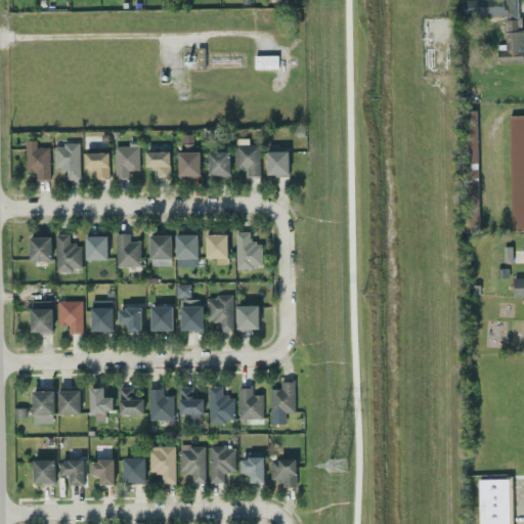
[(460,0),(460,15),(503,15),(504,43),(496,43),(496,62),(523,61),(522,51),(523,51),(523,30),(518,30),(518,0),(460,0)]
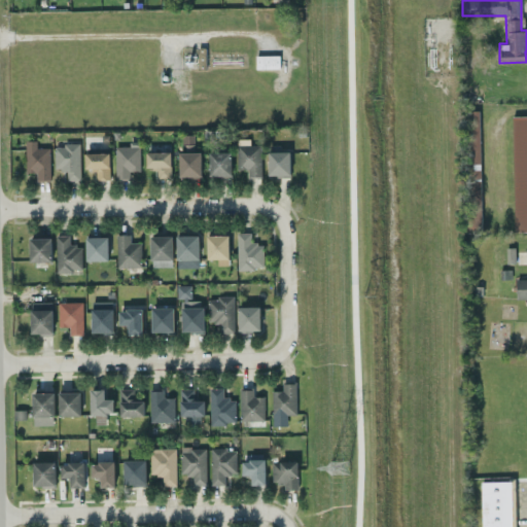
[(278,55),(255,55),(254,67),(278,68),(278,55)]
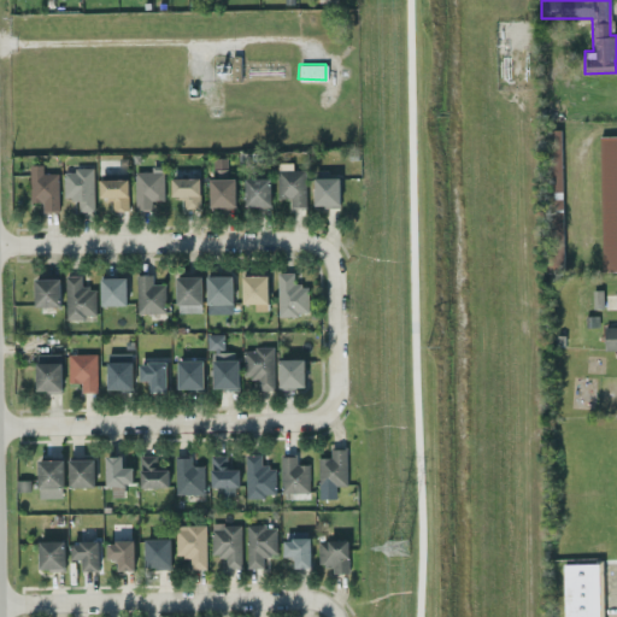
[(560,129),(548,129),(548,266),(560,266),(560,129)]
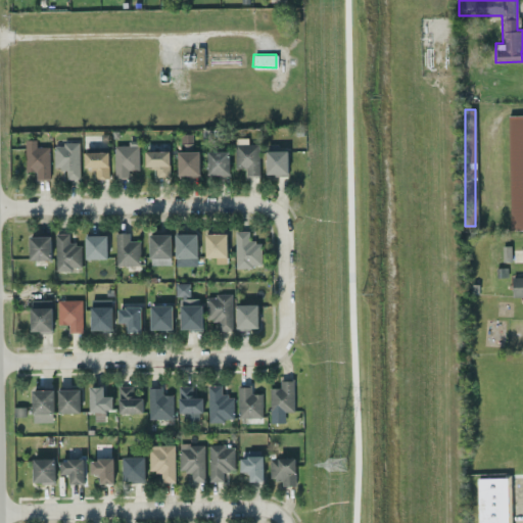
[(522,113),(507,114),(509,229),(522,228),(522,113)]
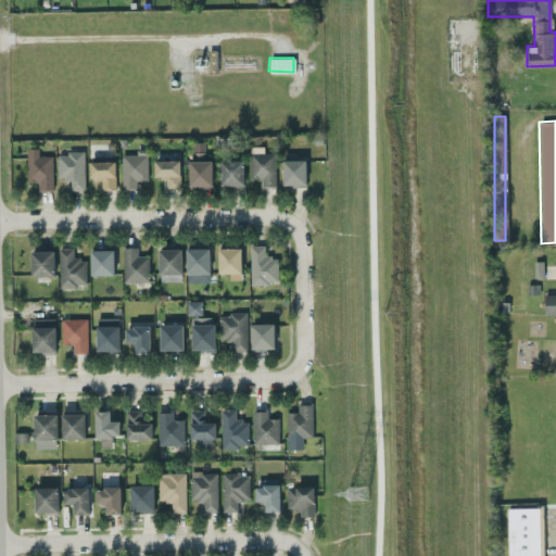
[(248,178),(260,178),(260,186),(275,186),(275,152),(263,152),(263,146),(249,146),(248,178)]
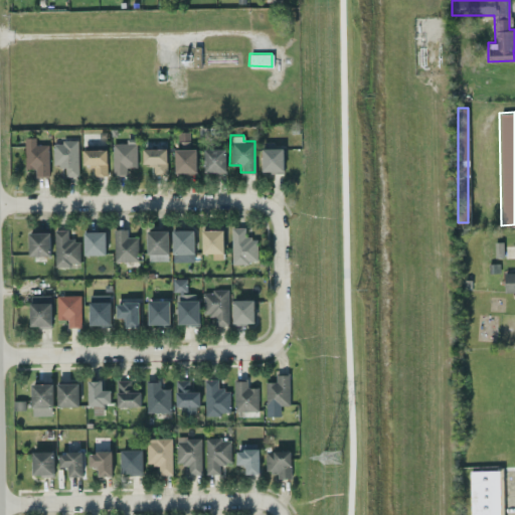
[(35,137),(24,138),(25,169),(35,168),(35,176),(48,176),(48,144),(35,144),(35,137)]
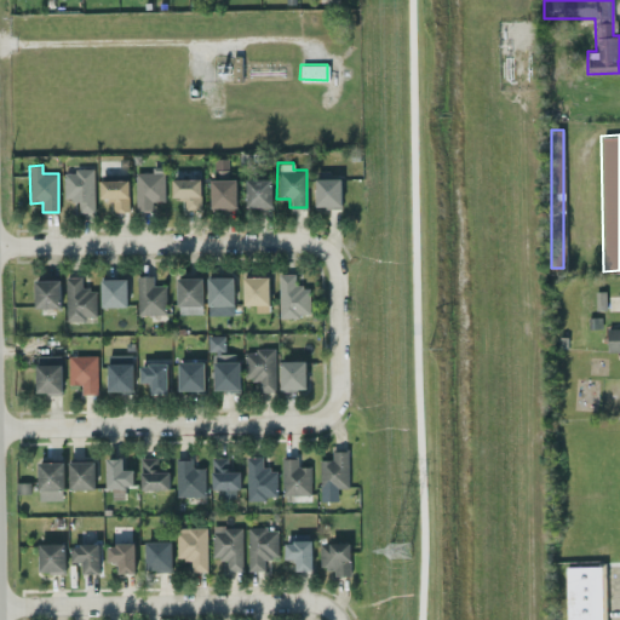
[(64,200),(78,200),(79,212),(95,212),(93,170),(64,170),(64,200)]
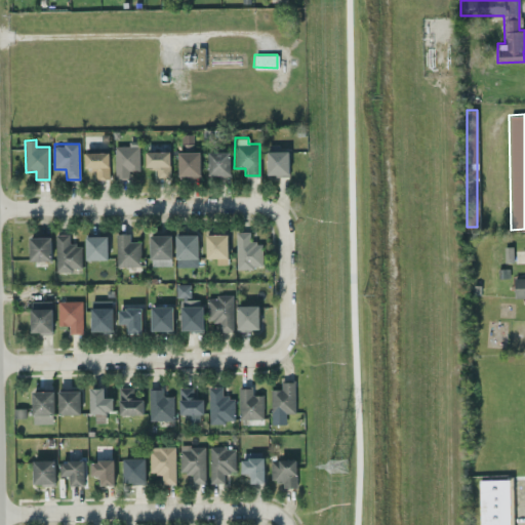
[(138,170),(138,145),(115,145),(115,178),(129,178),(129,170),(138,170)]
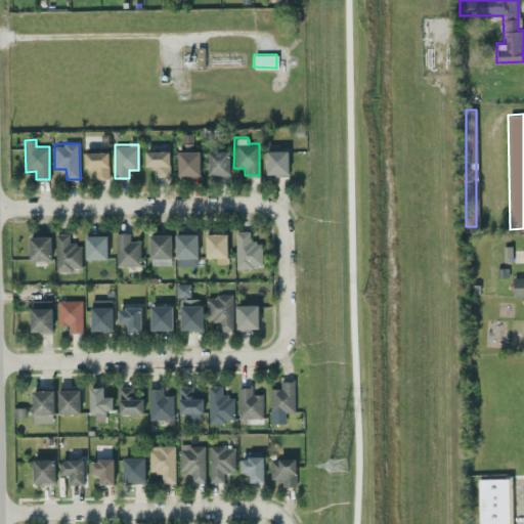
[(266,174),(288,173),(288,149),(266,150),(266,174)]
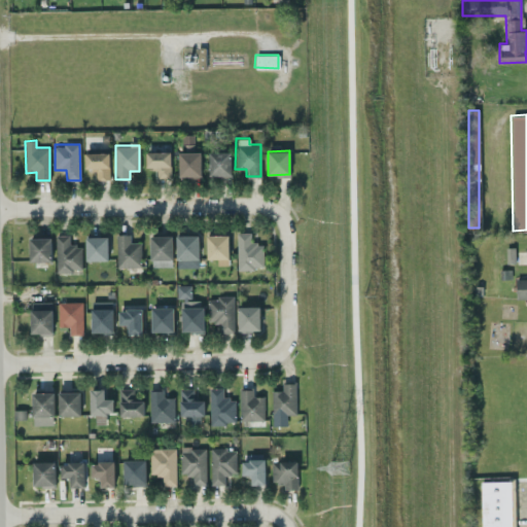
[(145,151),(146,167),(156,167),(156,178),(171,177),(170,151),(145,151)]
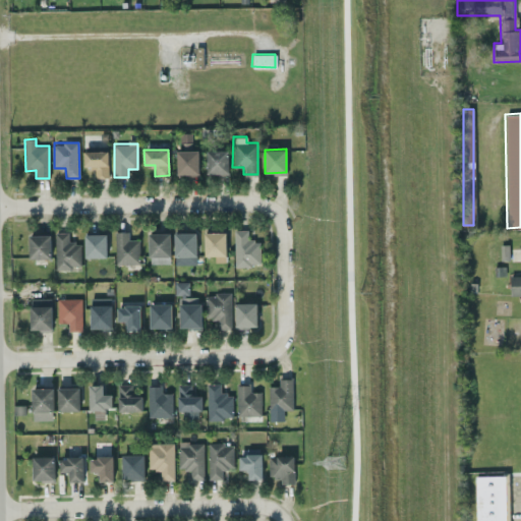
[(176,151),(176,175),(198,174),(197,150),(176,151)]
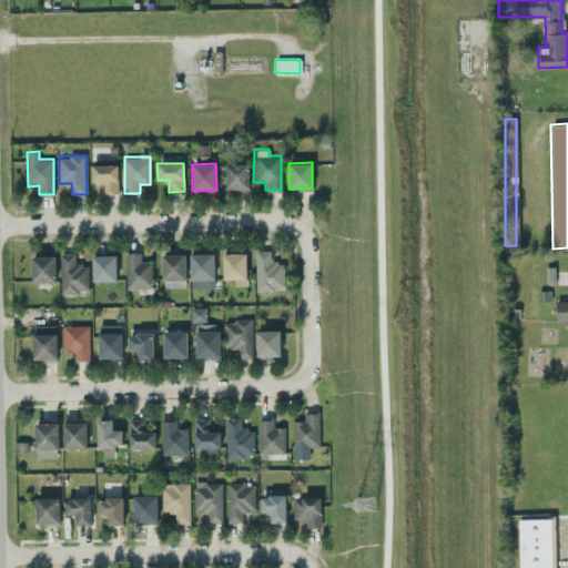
[(249,189),(249,163),(224,164),(225,190),(249,189)]
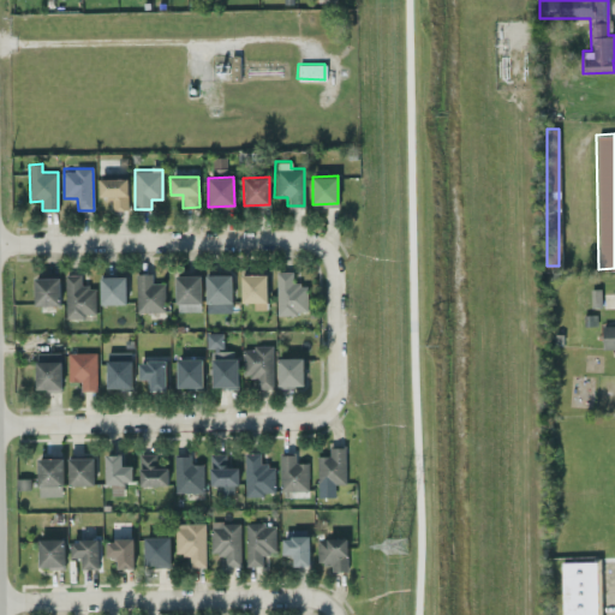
[(127,209),(127,178),(99,178),(100,198),(112,198),(112,209),(127,209)]
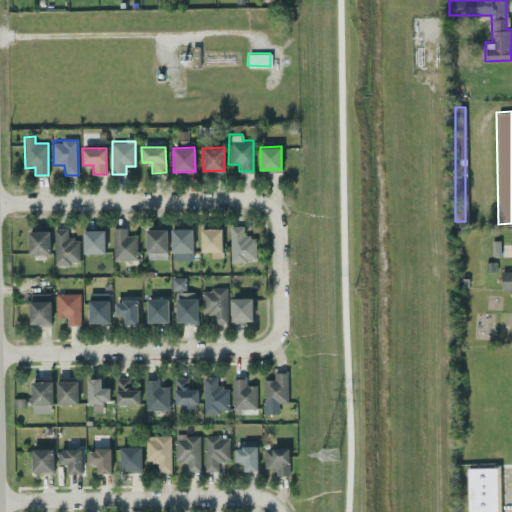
[(243,225),(229,225),(230,261),(255,260),(255,235),(243,235),(243,225)]
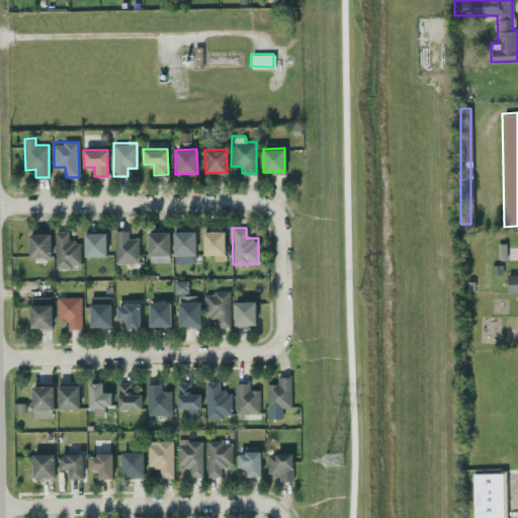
[(138,238),(127,238),(127,230),(114,230),(114,262),(139,262),(138,238)]
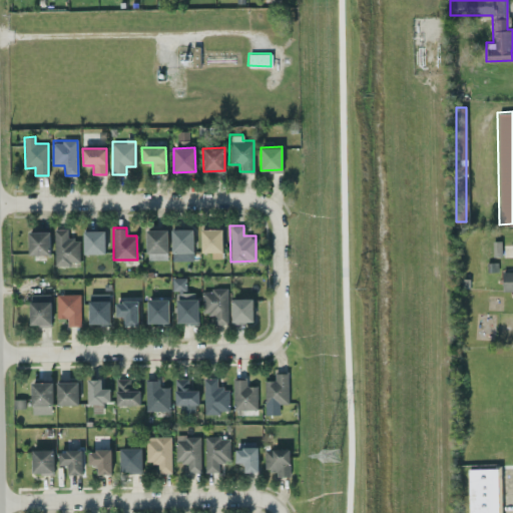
[(221,227),(200,228),(200,251),(222,251),(221,227)]
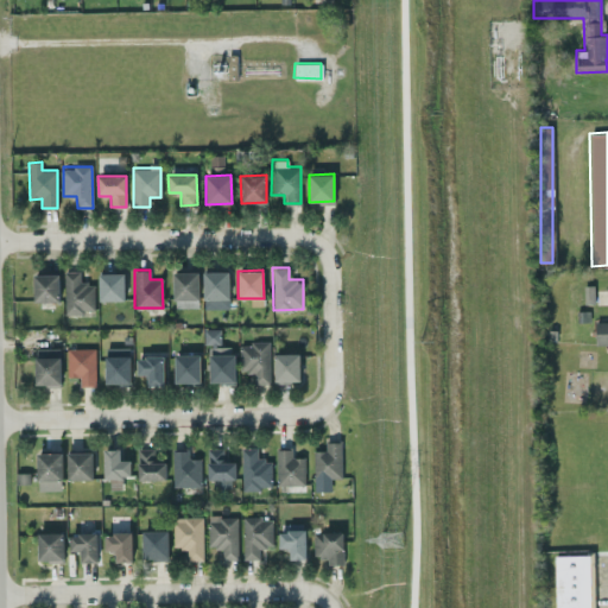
[(94,312),(94,283),(80,283),(80,271),(64,271),(64,312),(94,312)]
